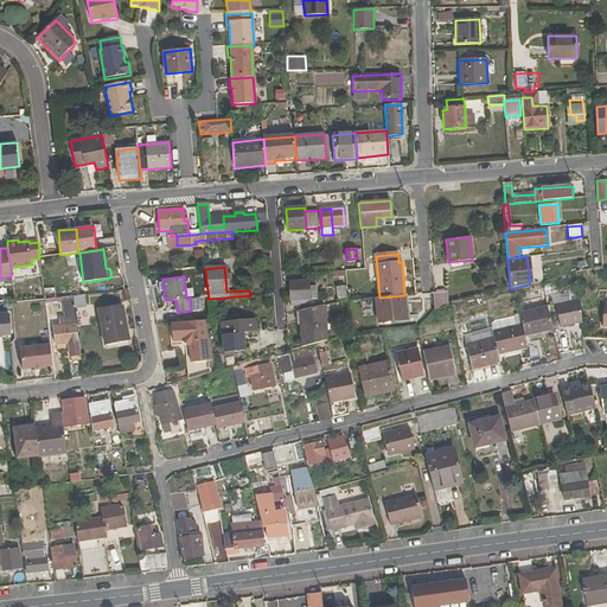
[(291,306),(300,305),(300,301),(315,300),(315,286),(308,286),(308,280),(289,281),(291,306)]
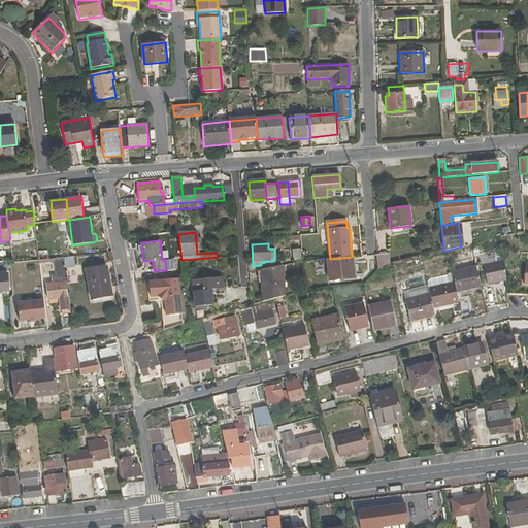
[(293,250),(294,263),(301,262),(300,249),(293,250)]
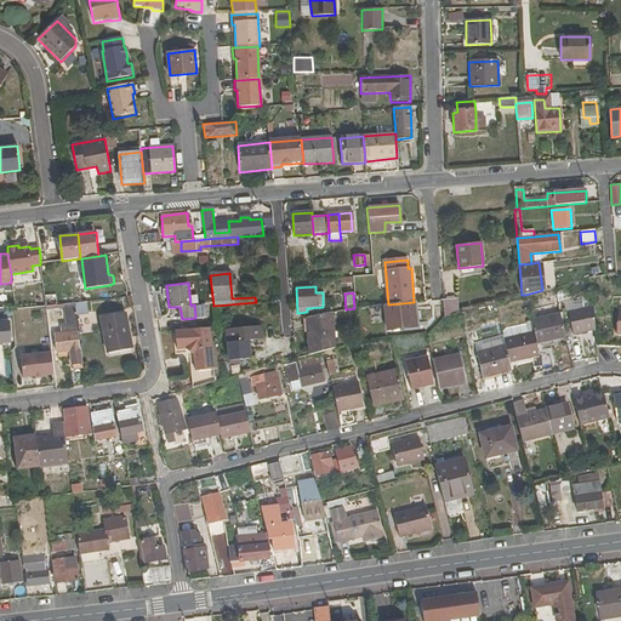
[(45,296),(46,307),(57,306),(56,295),(45,296)]
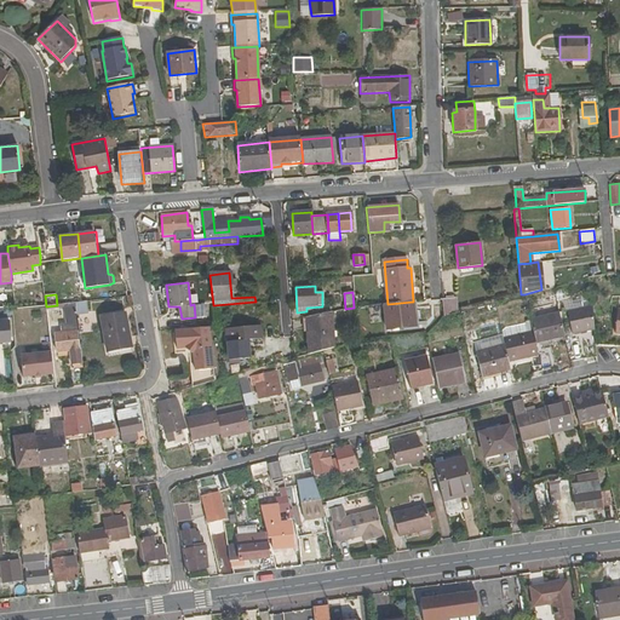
[(455,298),(442,299),(443,316),(458,313),(455,298)]
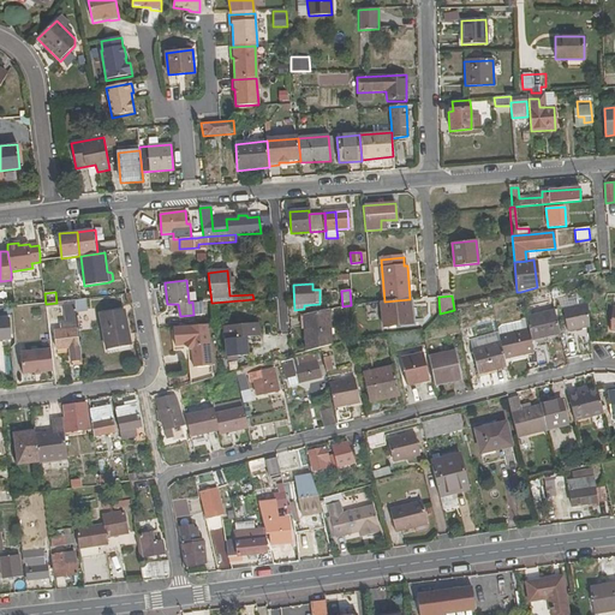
[(384,302),(380,302),(382,328),(412,324),(410,299),(384,302)]
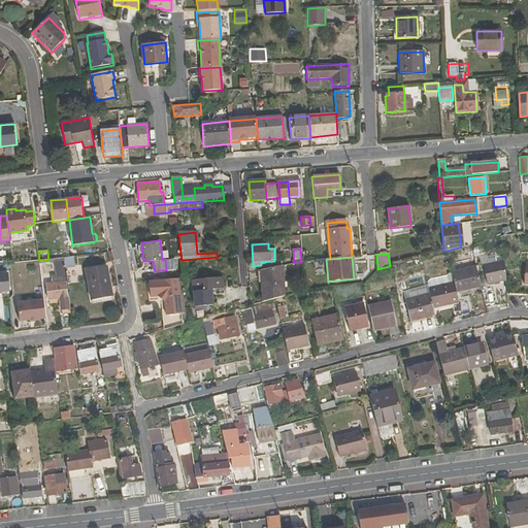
[(56,268),(66,267),(64,258),(55,259),(56,268)]
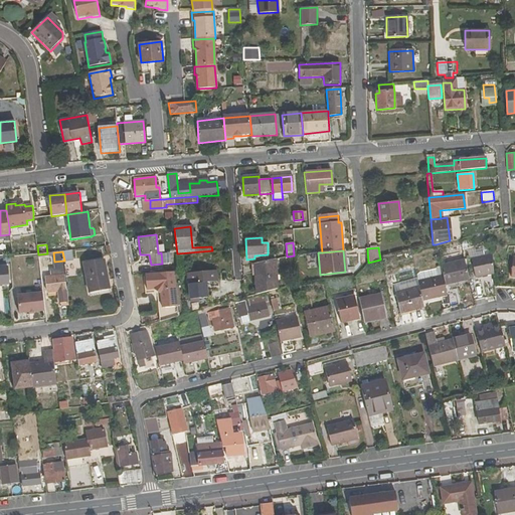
[(475,278),(497,273),(495,252),(471,259),(475,278)]
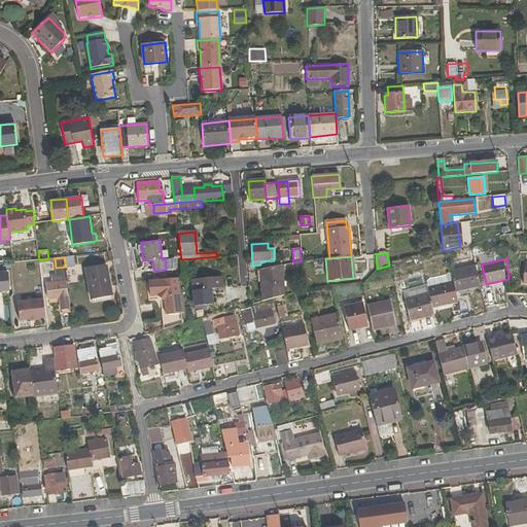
[(282,266),(259,271),(262,301),(274,297),(283,294),(282,266)]
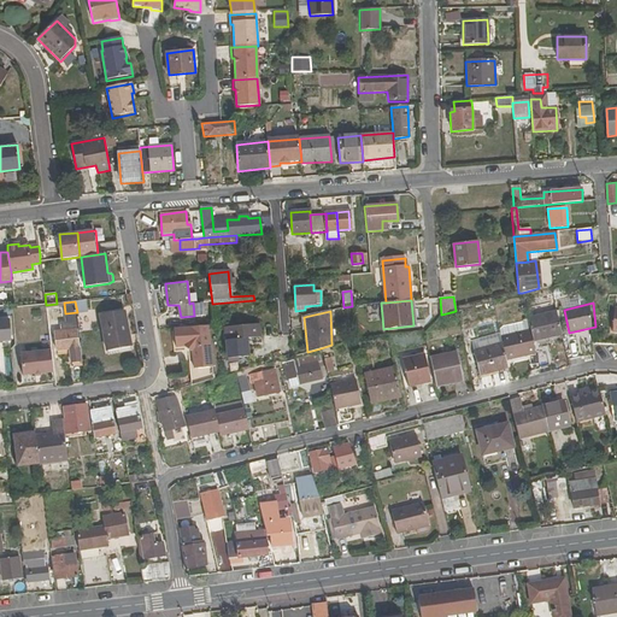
[(528,318),(530,330),(534,344),(562,336),(556,311),(528,318)]
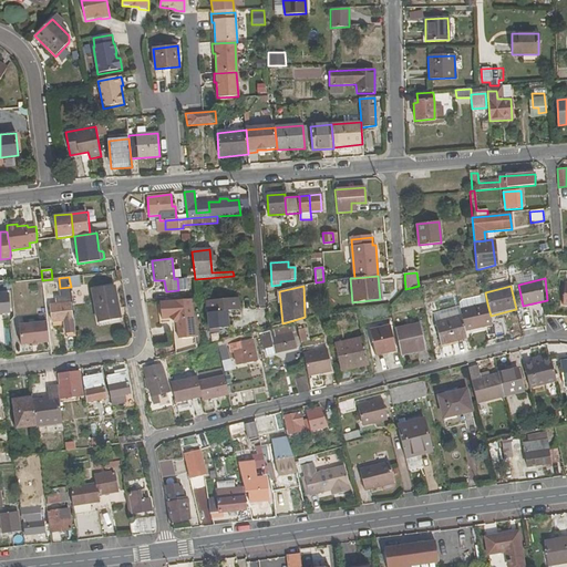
[(98,321),(120,318),(115,287),(92,291),(98,321)]
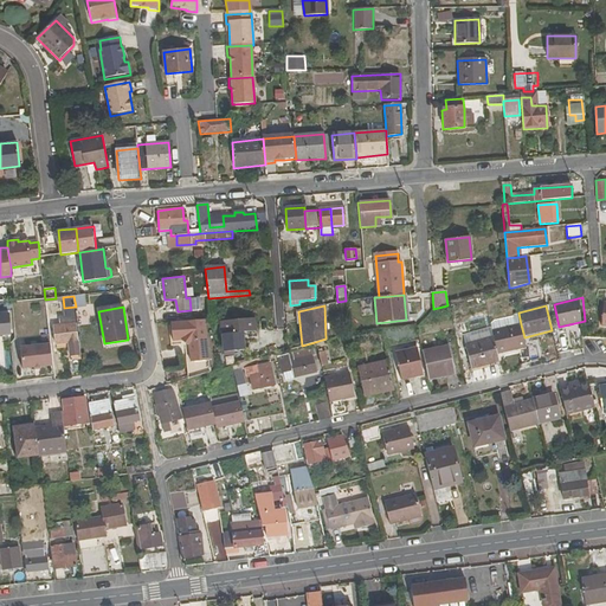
[(0,335),(11,335),(10,314),(0,314),(0,335)]
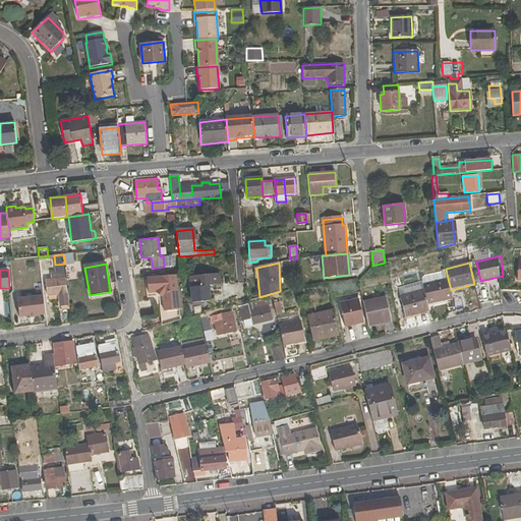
[(220,273),(188,277),(190,288),(210,286),(221,284),(220,273)]
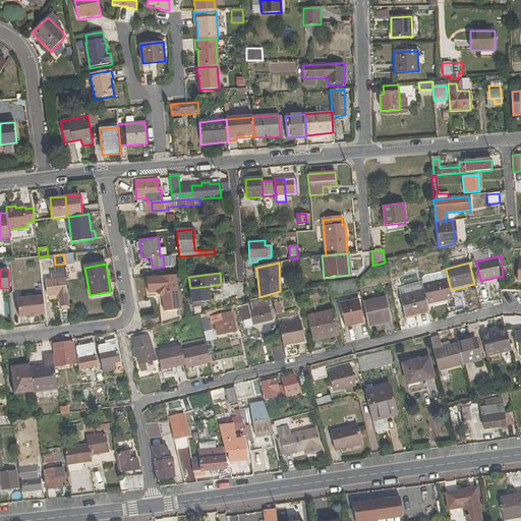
[(175,275),(147,277),(149,293),(157,292),(162,296),(163,311),(178,310),(175,275)]
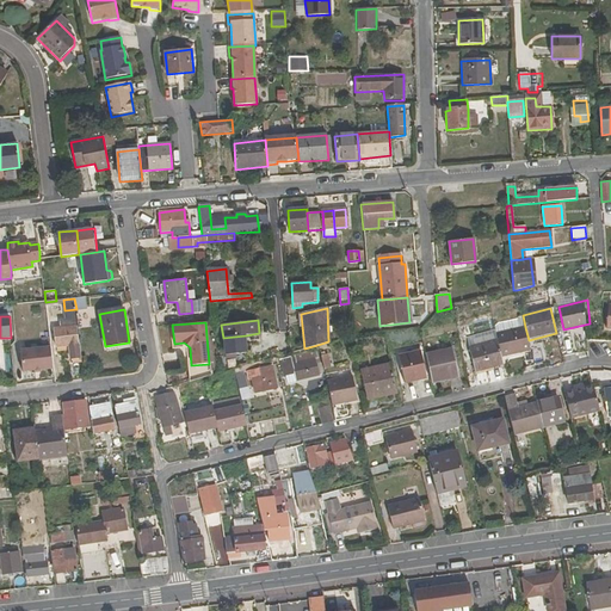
[(76,326),(54,328),(56,347),(69,346),(72,364),(80,362),(78,340),(76,326)]
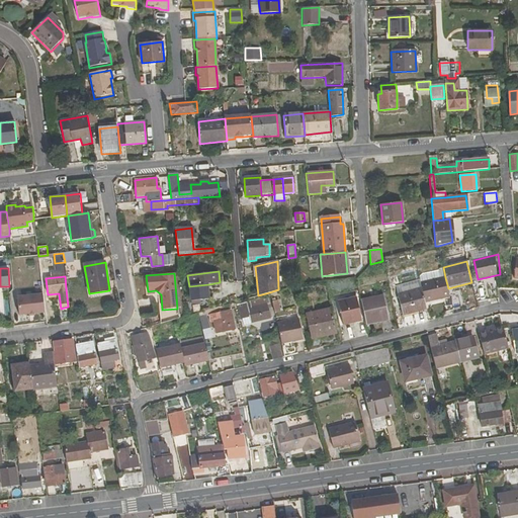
[(445,277),(420,283),(421,288),(424,301),(449,295),(448,288),(445,277)]
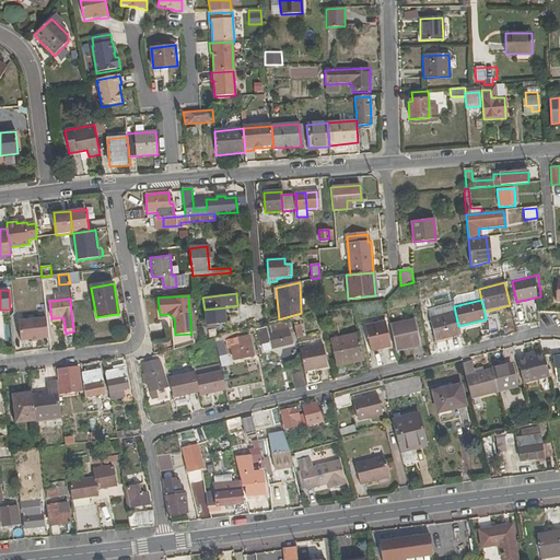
[(322,306),(317,308),(319,318),(341,314),(342,317),(351,315),(349,304),(322,306)]
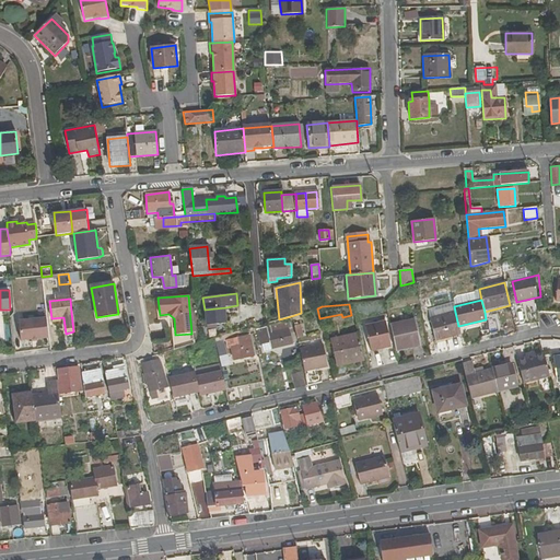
[(226,324),(225,307),(205,310),(206,326),(226,324)]
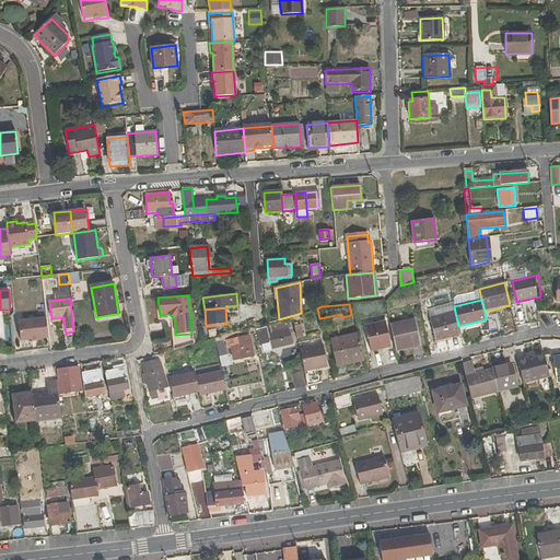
[(435,341),(461,335),(458,326),(455,312),(430,317),(435,341)]
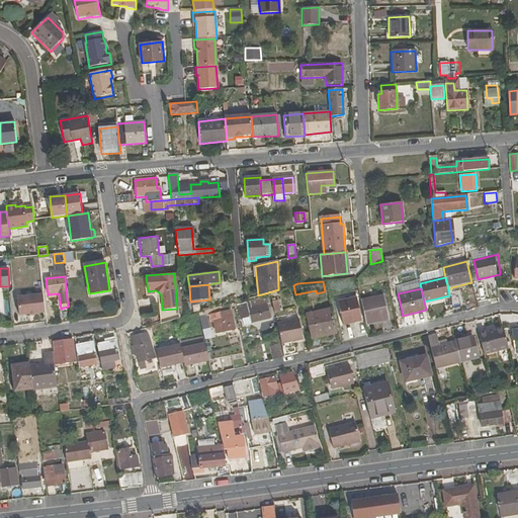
[(453,293),(453,305),(461,305),(461,293),(453,293)]
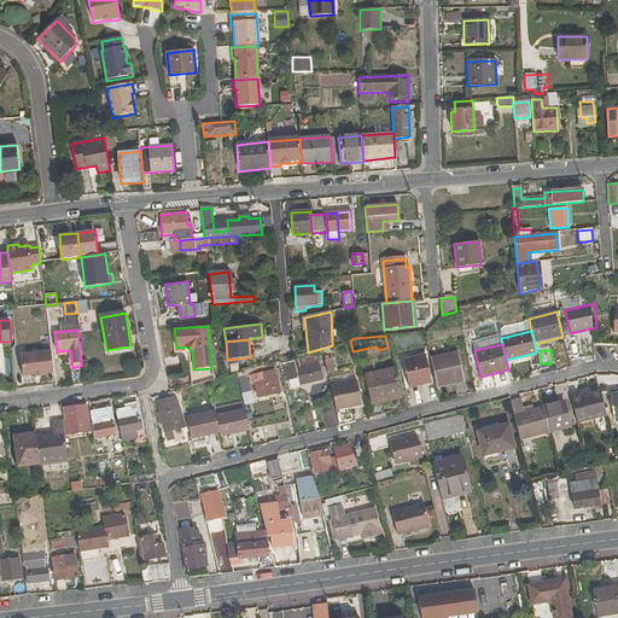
[(53,372),(51,351),(21,354),(23,375),(53,372)]
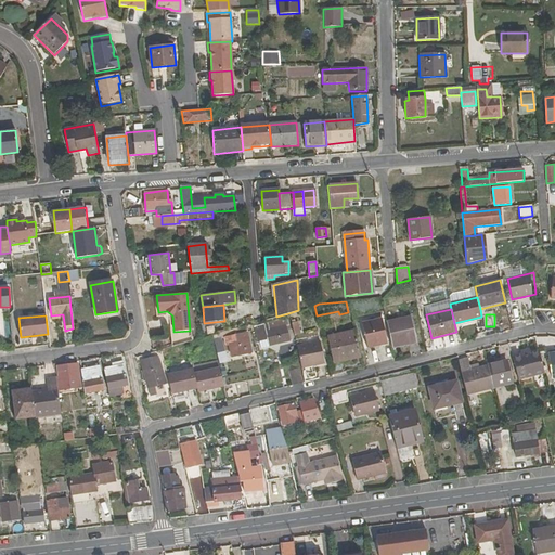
[(386,321),(392,348),(415,343),(409,315),(386,321)]
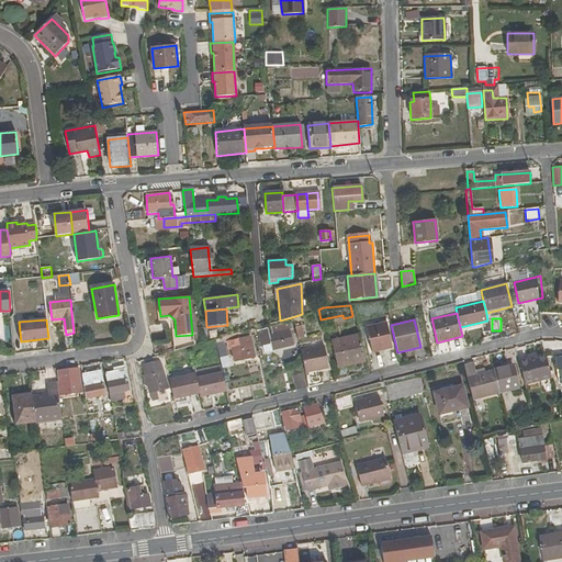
[(319,334),(316,323),(304,325),(307,336),(319,334)]
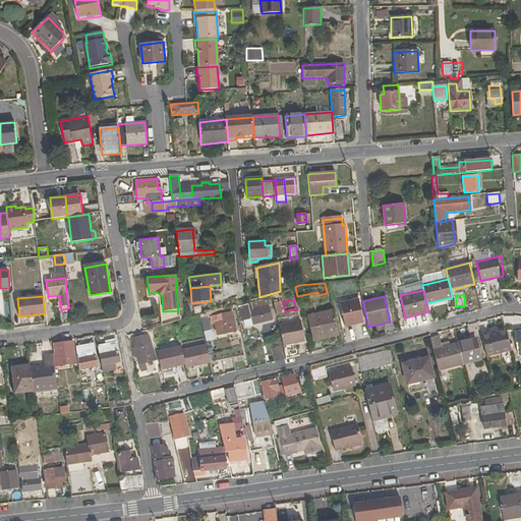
[(358,299),(340,304),(345,327),(363,323),(358,299)]
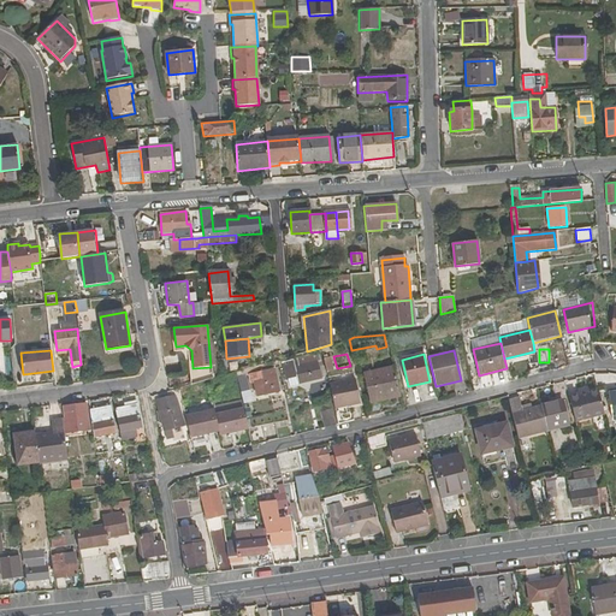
[(298,383),(321,378),(317,361),(295,366),(292,361),(282,363),(285,380),(297,378),(298,383)]
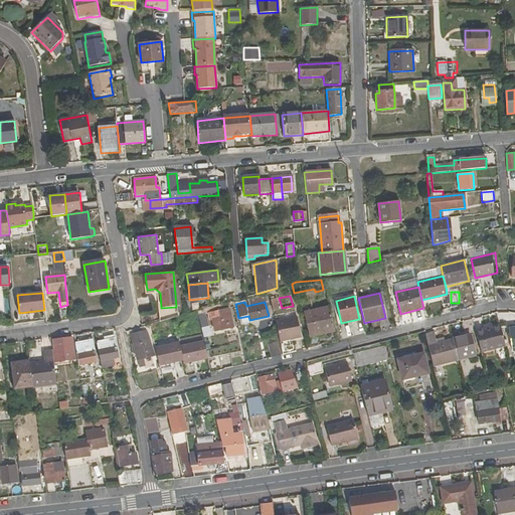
[(309,337),(333,332),(328,306),(304,311),(309,337)]
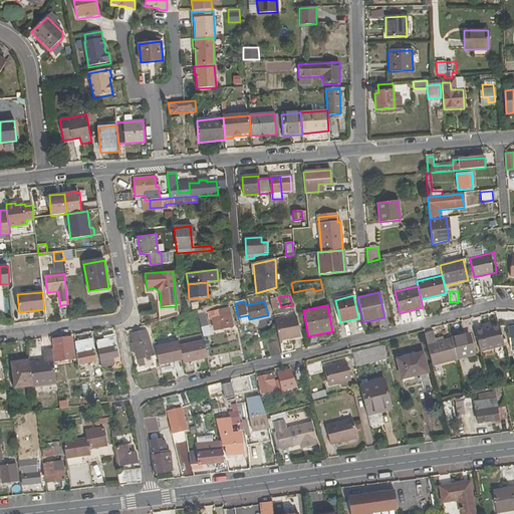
[(212,318),(214,330),(233,326),(229,308),(218,311),(219,316),(212,318)]
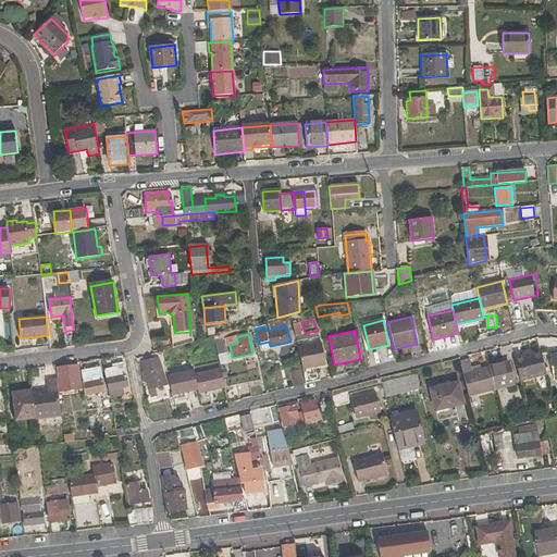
[(297,348),(301,370),(321,366),(317,344),(297,348)]
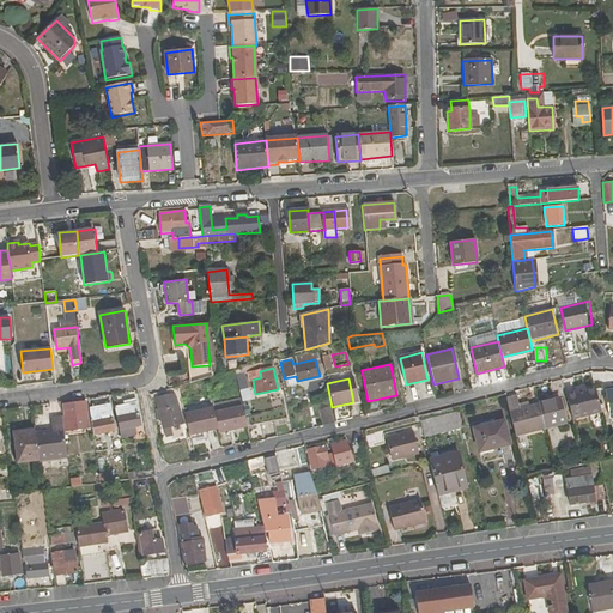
[(165,392),(156,394),(163,429),(187,424),(184,412),(180,387),(165,392)]
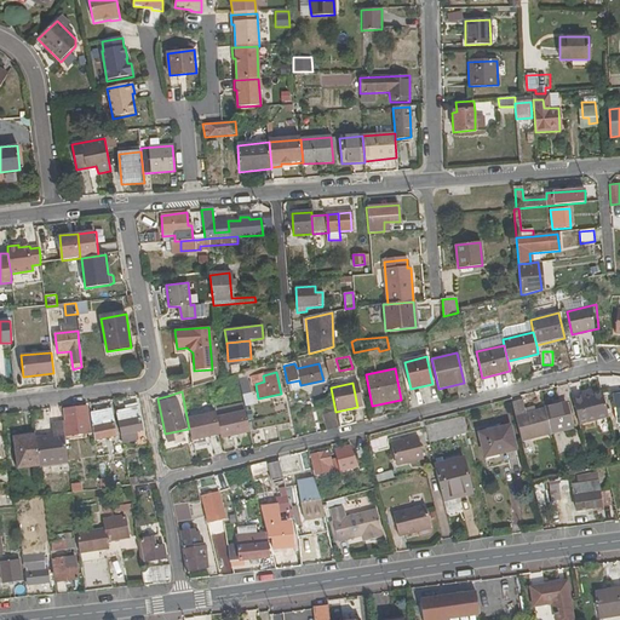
[(572,399),(578,423),(607,417),(601,392),(591,395),(580,397),(572,399)]
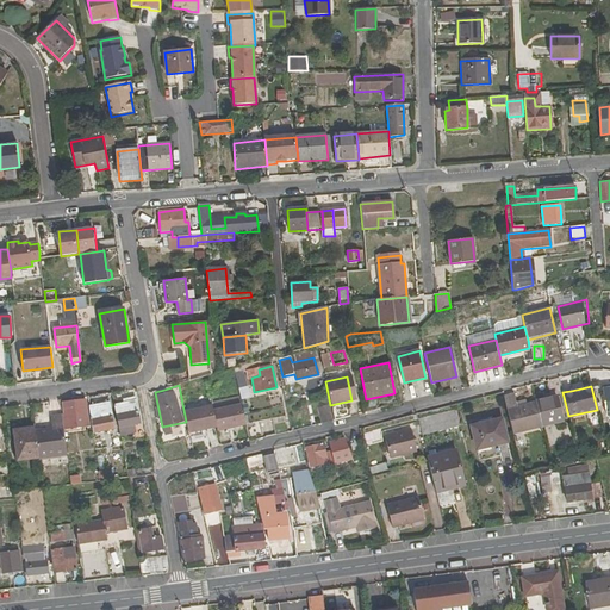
[(500,398),(510,435),(542,428),(536,403),(514,408),(510,396),(500,398)]
